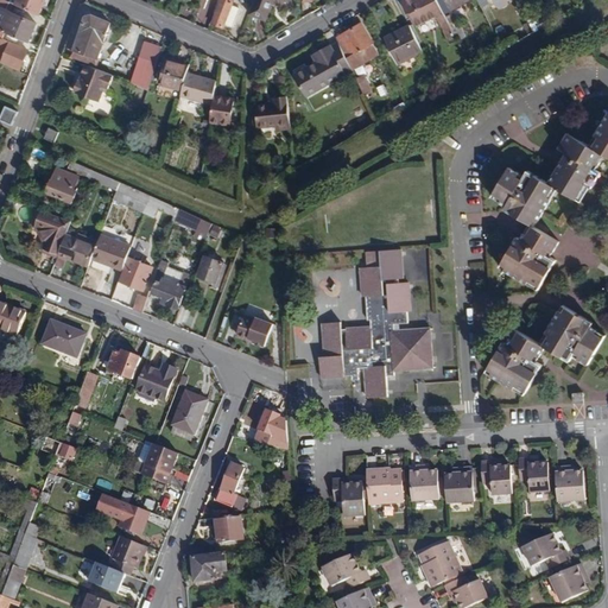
[(0,30),(5,33),(29,43),(37,24),(7,11),(11,2),(5,0),(0,0),(0,8),(2,10),(0,17),(0,30)]
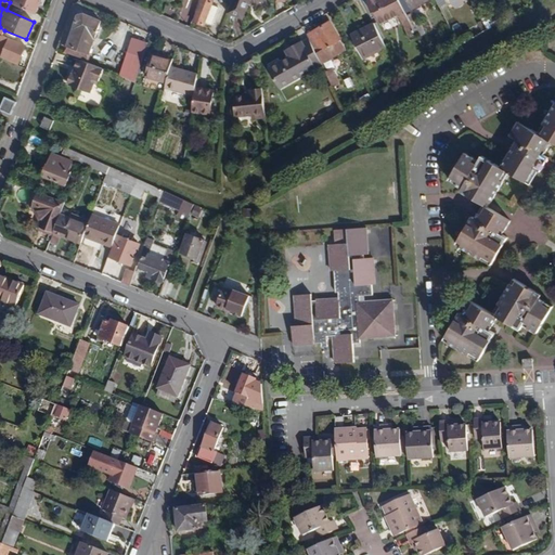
[(36,13),(41,0),(16,0),(15,4),(36,13)]
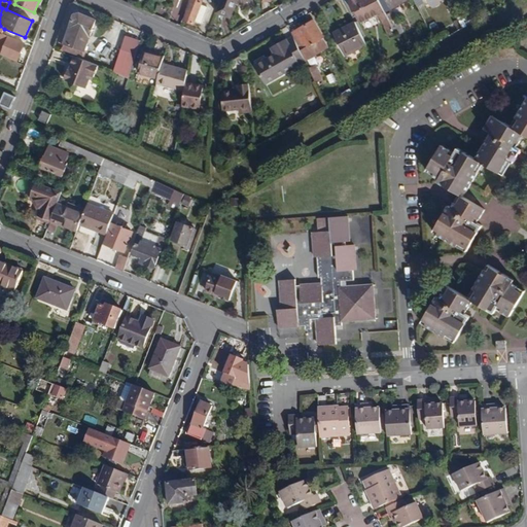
[(190,0),(183,20),(192,24),(195,21),(201,23),(207,7),(201,4),(202,0),(190,0)]
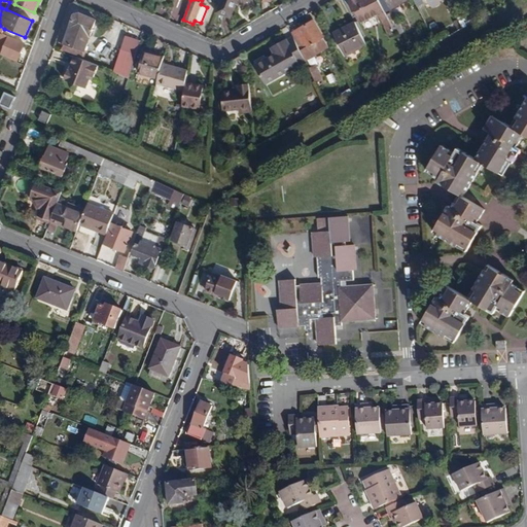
[(219,0),(216,11),(231,18),(237,0),(246,0),(250,1),(250,0),(219,0)]
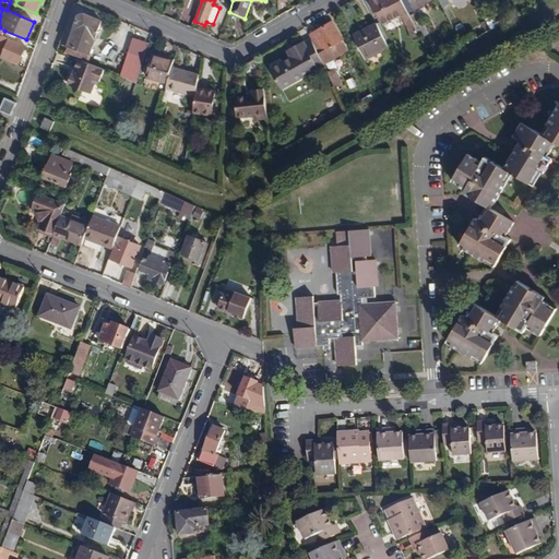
[(402,0),(372,0),(369,2),(375,14),(378,13),(384,25),(402,16),(406,24),(413,21),(409,15),(407,12),(402,0)]
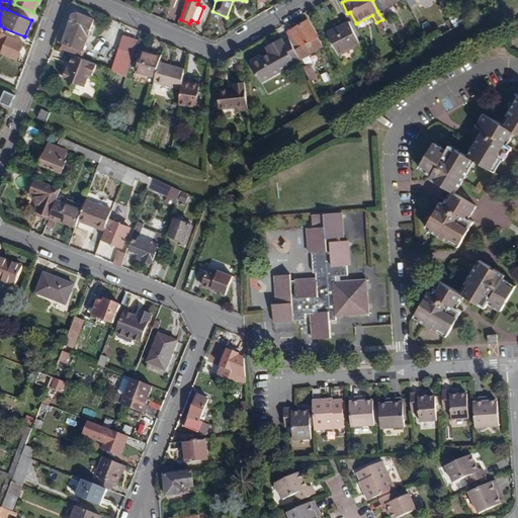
[(372,0),(377,11),(399,0),(372,0)]
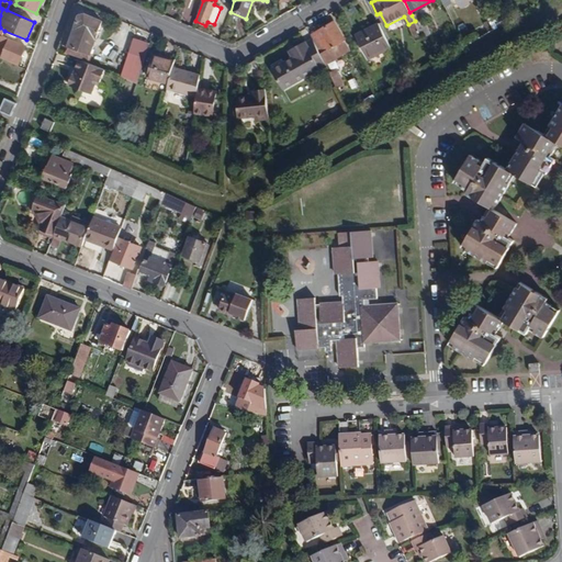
[(415,21),(423,37),(431,34),(419,11),(412,15),(415,21)]
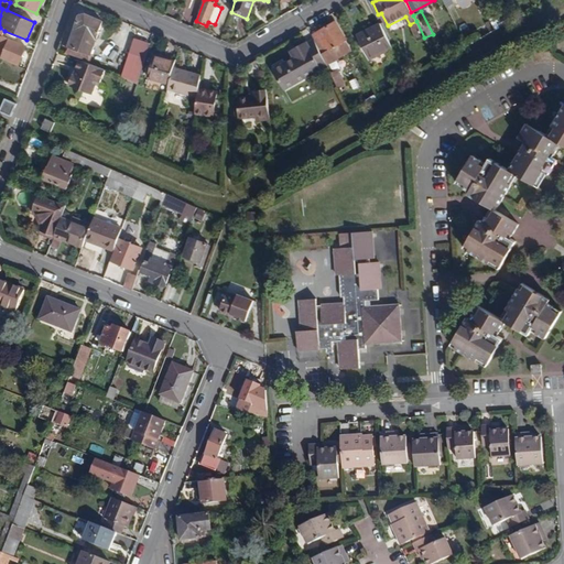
[(79,15),(69,46),(91,54),(102,21),(85,13),(79,15)]
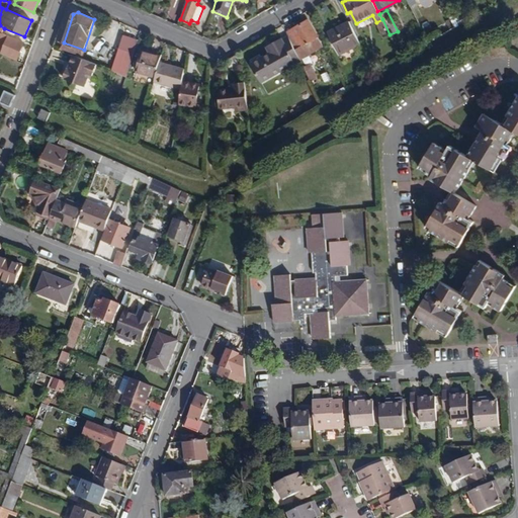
[(456,14),(450,17),(451,21),(455,27),(469,19),(466,13),(458,18),(456,14)]
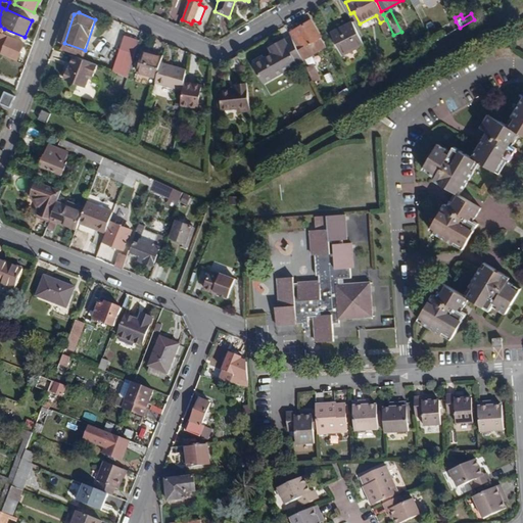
[(290,36),(302,60),(326,46),(311,20),(289,33),(290,36)]
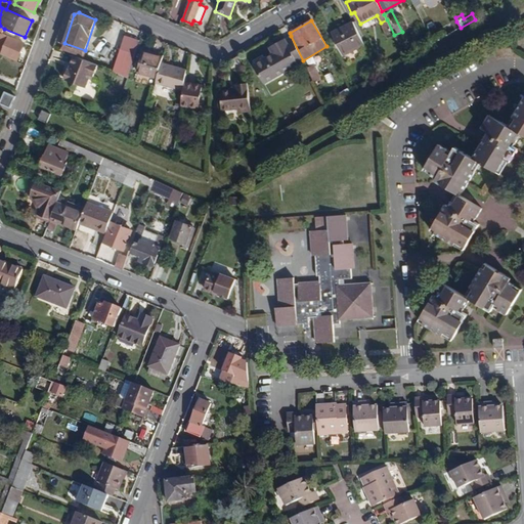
[(332,33),(343,55),(364,45),(353,22),(332,33)]
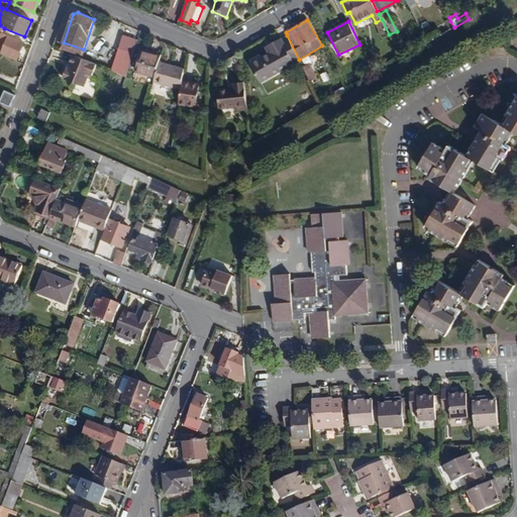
[(137,39),(123,34),(111,71),(125,77),(137,39)]
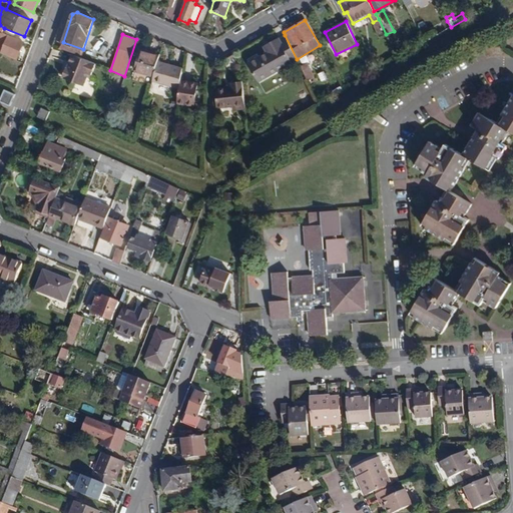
[(247,63),(259,81),(298,60),(297,59),(285,35),(279,38),(279,37),(268,43),(271,50),(267,52),(247,63)]
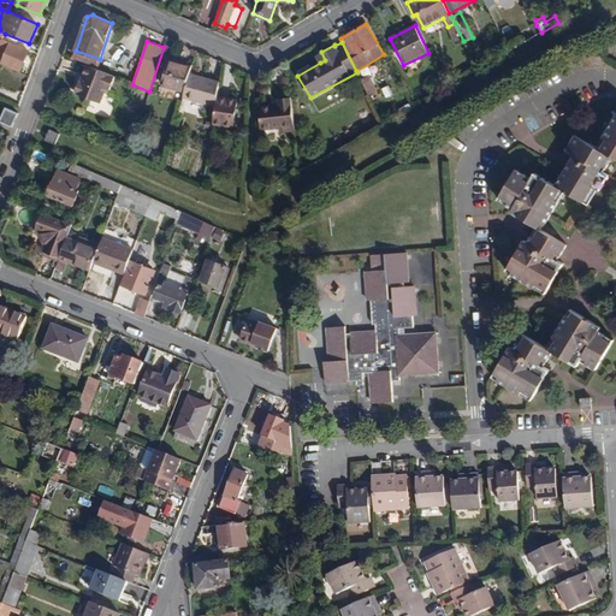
[(1,63),(19,71),(28,53),(11,45),(7,52),(21,58),(16,66),(4,60),(1,63)]
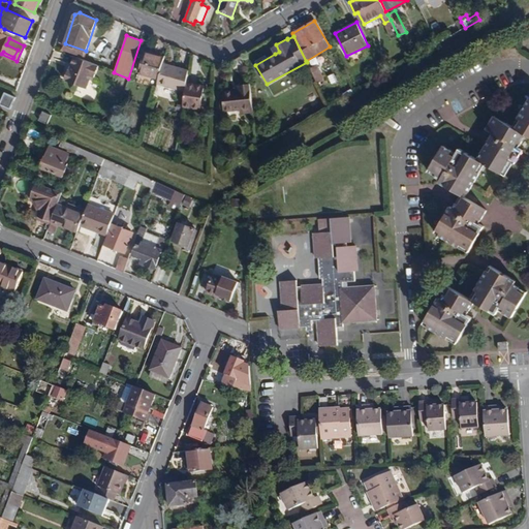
[(65,43),(63,50),(84,57),(86,51),(65,43)]
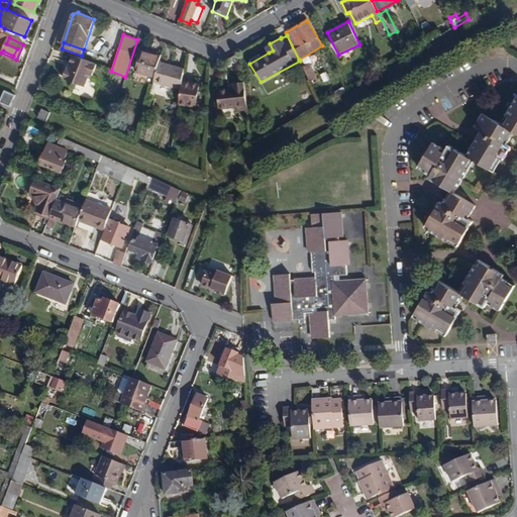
[(3,50),(13,56),(17,48),(6,43),(3,50)]
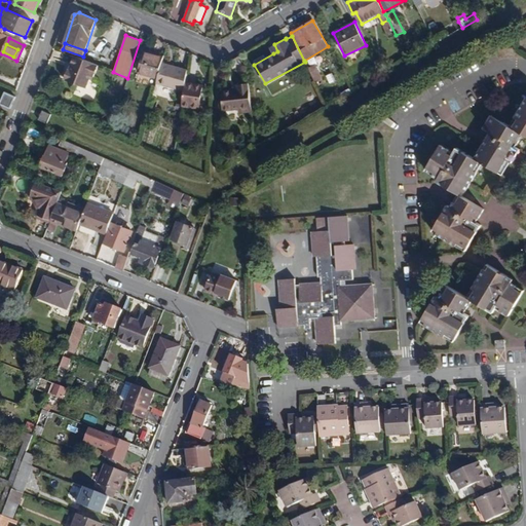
[(146,52),(140,73),(158,78),(162,62),(163,58),(146,52)]
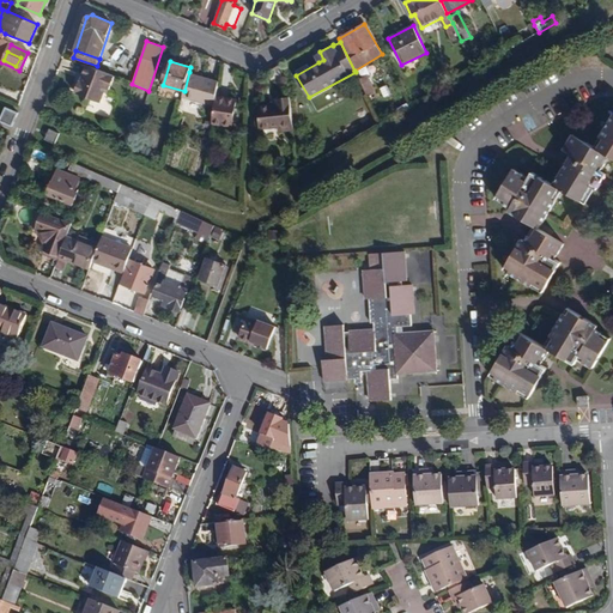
[(99,71),(86,66),(83,77),(84,77),(82,83),(79,82),(74,92),(76,92),(76,93),(99,103),(105,89),(109,90),(114,77),(99,71)]
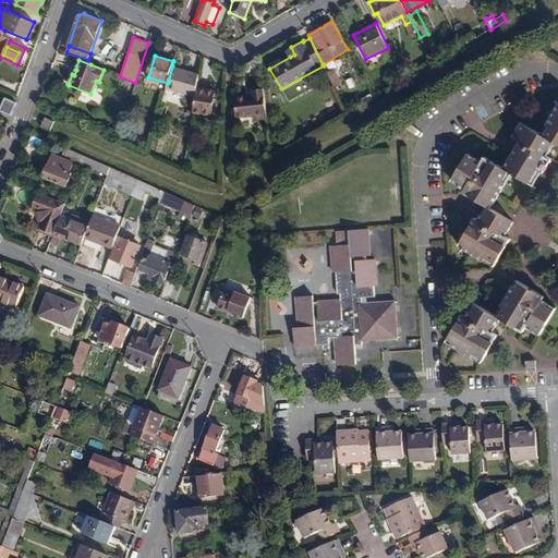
[(168,83),(166,88),(195,96),(196,87),(198,73),(172,65),(168,83)]
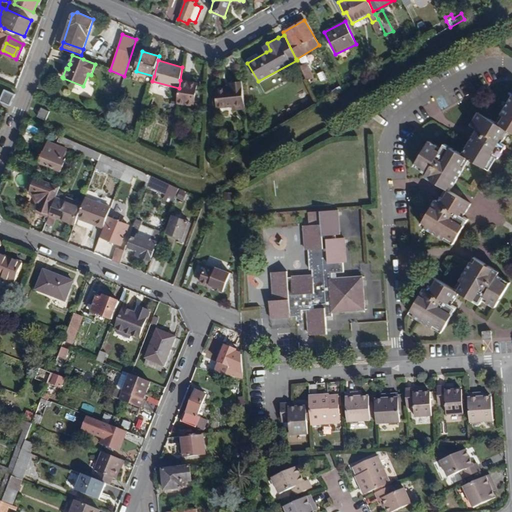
[(300,66),(307,80),(314,76),(307,62),(300,66)]
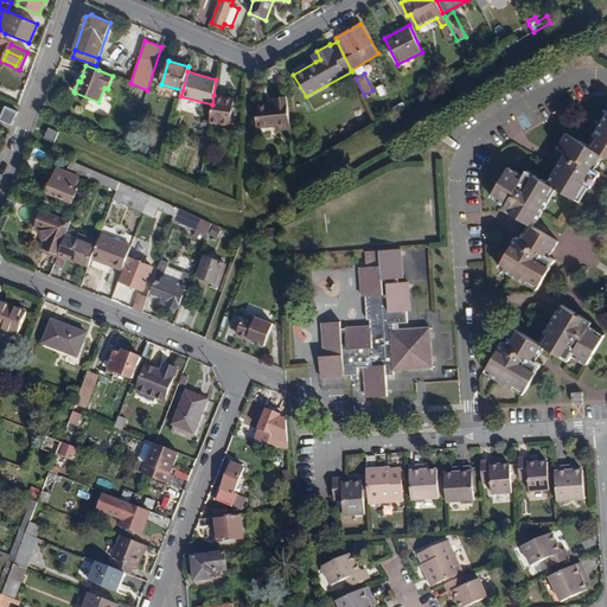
[(212,104),(210,122),(230,125),(235,98),(213,95),(212,104)]
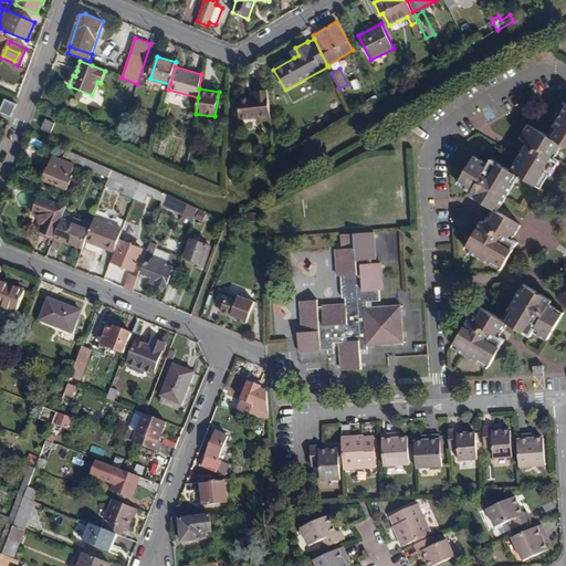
[(239,96),(239,121),(257,118),(257,122),(271,121),(268,90),(255,91),(255,94),(239,96)]
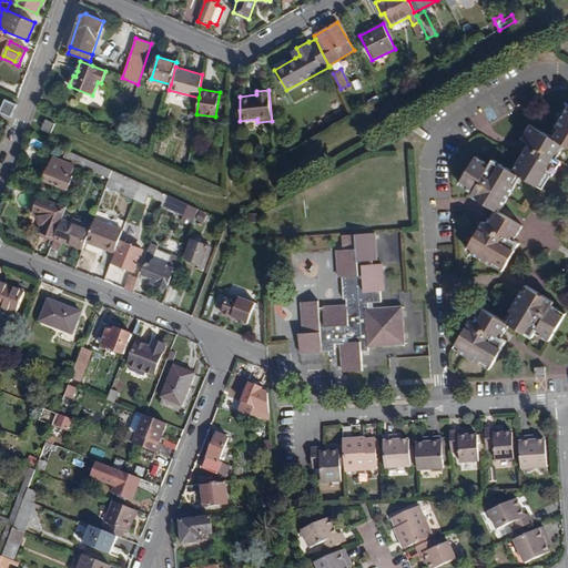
[(0,110),(0,113),(11,119),(17,105),(4,100),(0,110)]
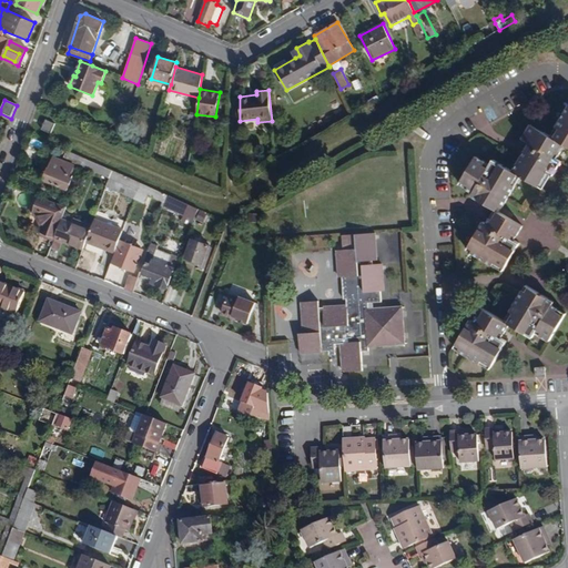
[(567,107),(556,127),(560,129),(554,139),(550,137),(533,127),(529,132),(527,131),(521,139),(528,143),(525,150),(534,155),(529,163),(521,156),(511,171),(494,160),(489,165),(487,170),(483,166),(485,163),(476,158),(462,181),(469,186),(468,190),(474,193),(472,196),(483,203),(487,195),(492,198),(490,200),(503,208),(515,186),(511,184),(517,174),(521,176),(538,186),(546,173),(550,175),(551,176),(556,169),(546,162),(550,155),(553,156),(556,152),(559,154),(565,145),(567,146),(567,107)]
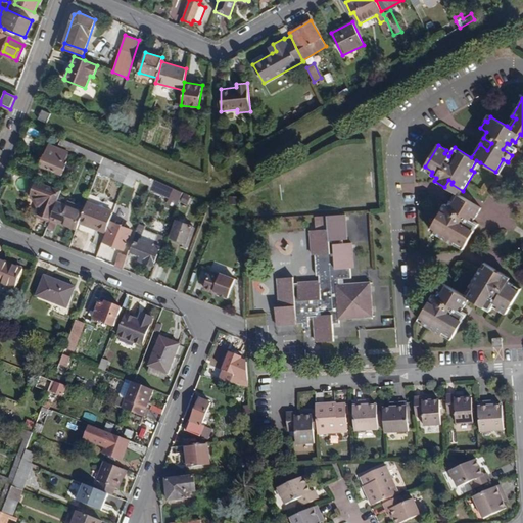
[(47,123),(50,113),(42,109),(38,119),(47,123)]
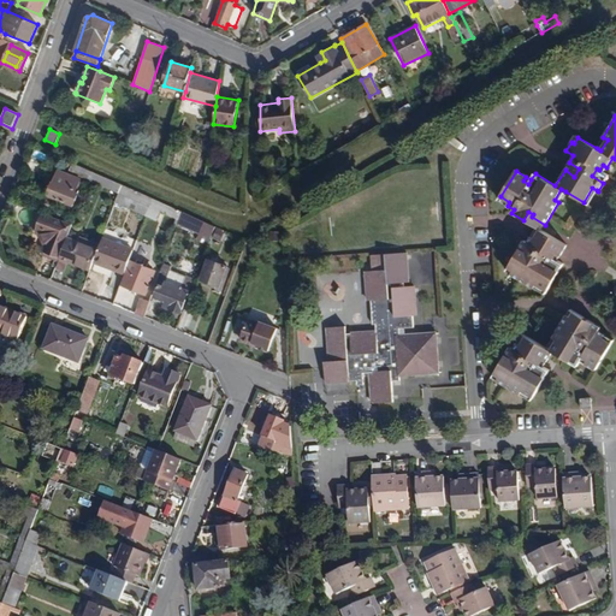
[(603,137),(597,148),(600,150),(608,140),(603,137)]
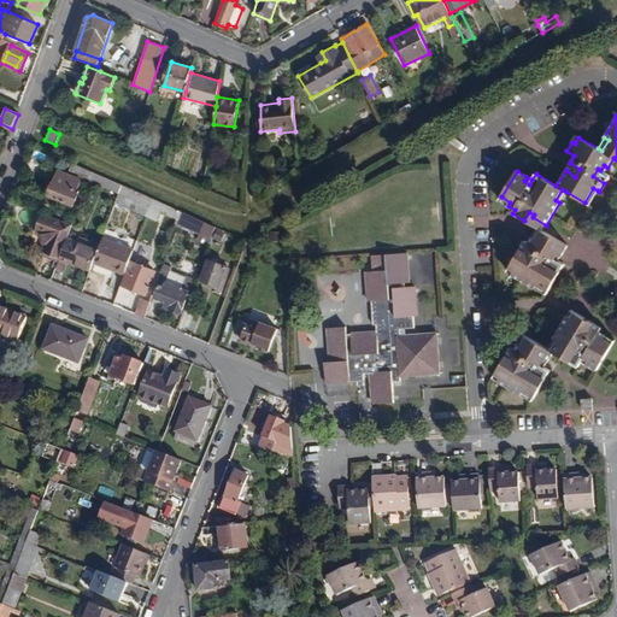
[(72,163),(69,171),(89,180),(92,171),(72,163)]
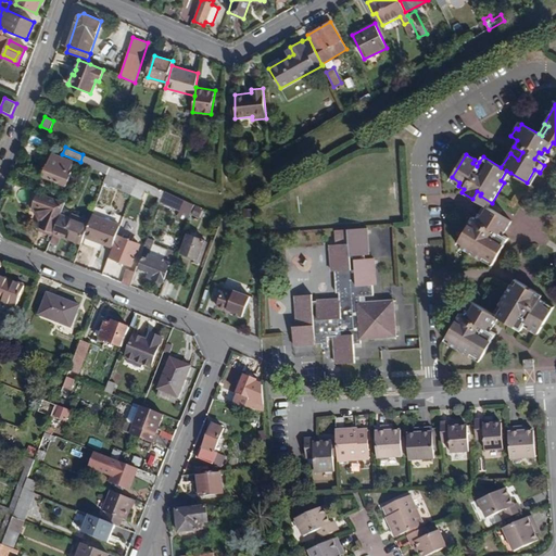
[(514,147),(510,153),(518,160),(522,152),(514,147)]
